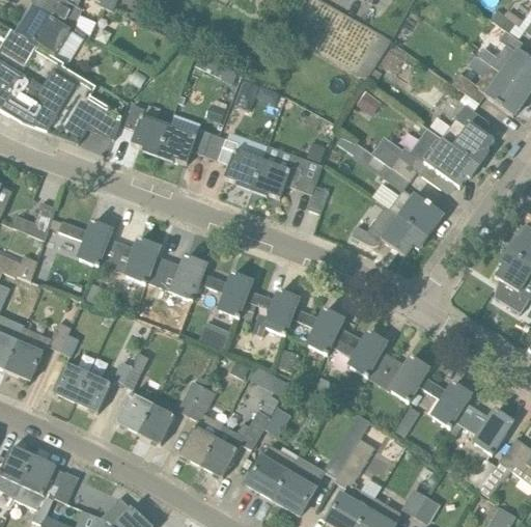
[(76,24),(81,14),(80,12),(81,8),(63,0),(31,0),(32,6),(71,29),(72,30),(76,24)]
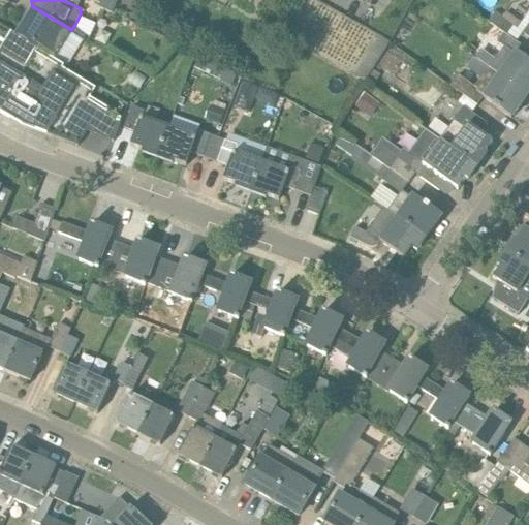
[(63,0),(81,8),(80,12),(81,13),(83,9),(76,5),(79,0),(63,0)]
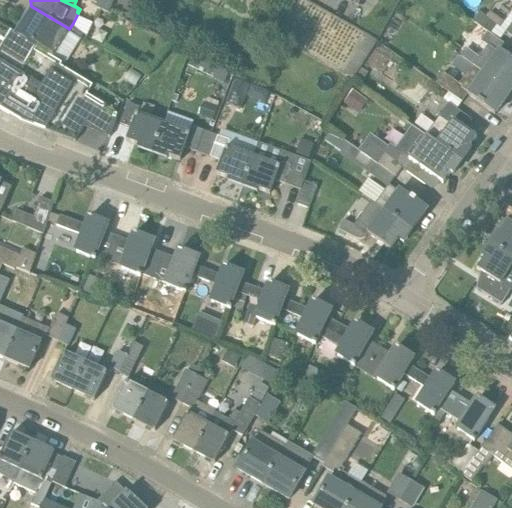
[(96,0),(94,3),(107,9),(111,0),(96,0)]
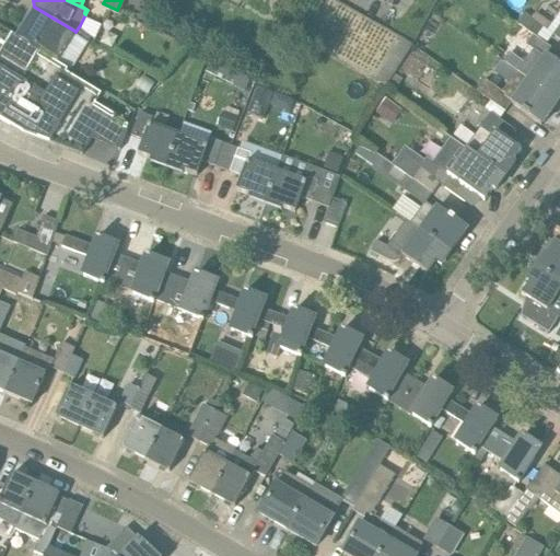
[(76,32),(74,31),(34,7),(16,34),(16,35),(39,48),(38,50),(68,68),(69,69),(88,39),(76,32)]
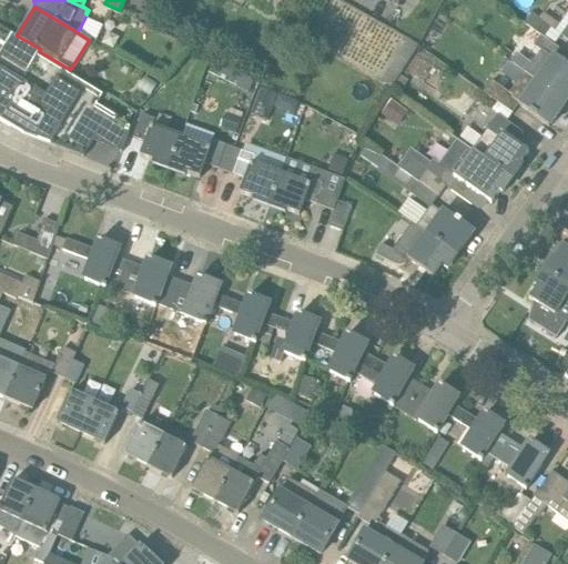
[(545,36),(553,24),(533,10),(525,21),(526,21),(545,36)]
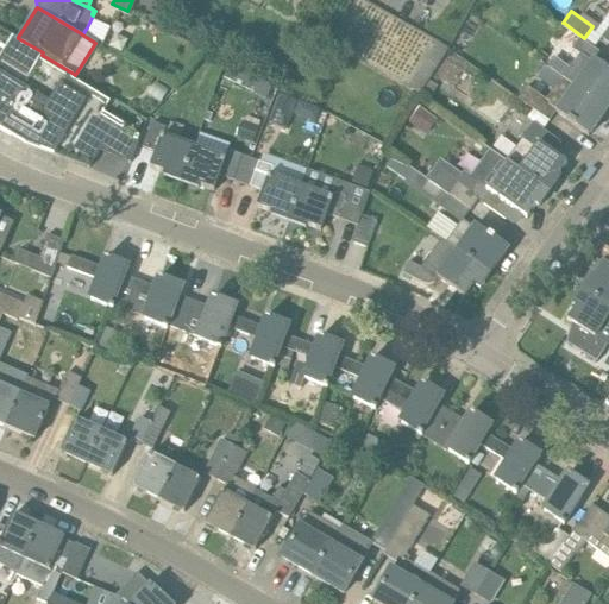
[(82,35),(95,43),(100,37),(87,27),(82,35)]
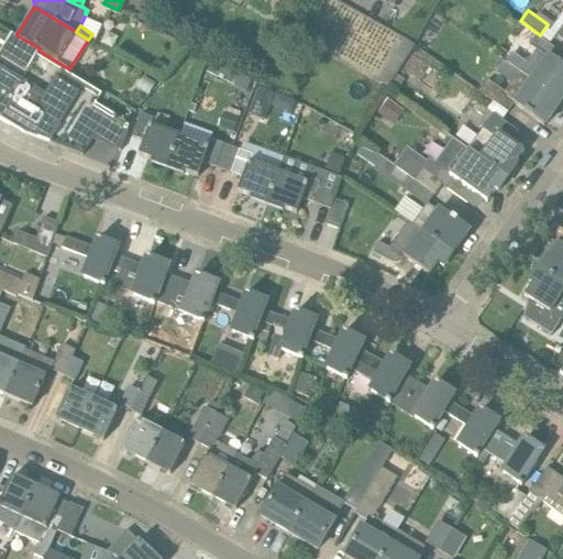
[(131,122),(97,101),(103,90),(69,69),(68,68),(39,51),(40,48),(17,35),(17,34),(11,31),(9,35),(0,50),(0,116),(23,131),(41,136),(76,150),(83,152),(92,136),(121,148),(131,122)]
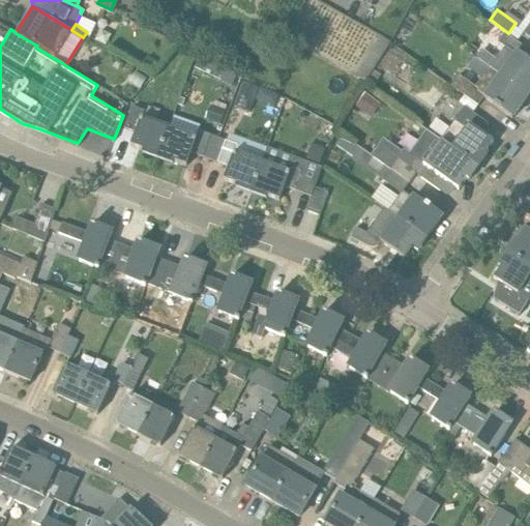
[(365,81),(390,39),(382,34),(356,75),(365,81)]
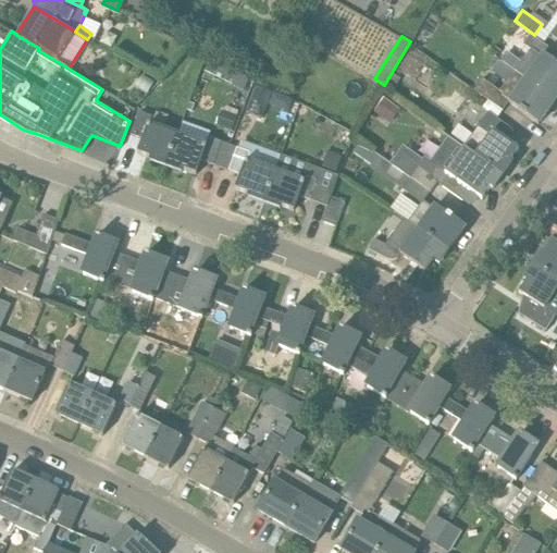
[(540,53),(531,46),(522,59),(506,47),(498,58),(555,98),(555,97),(549,93),(556,82),(556,60),(542,50),(540,53)]
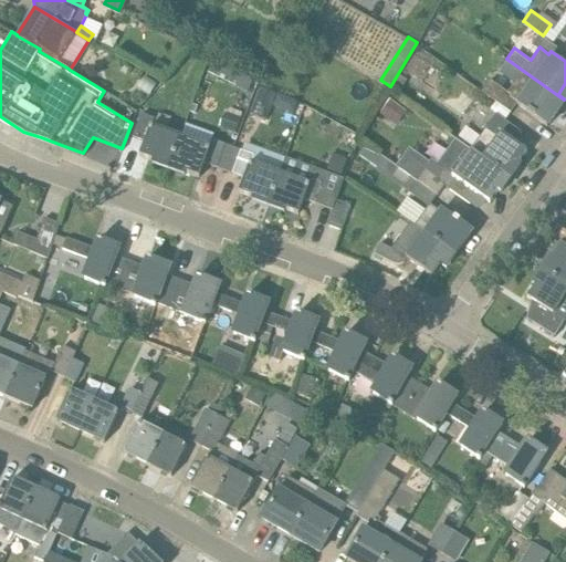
[(164,77),(171,66),(159,59),(153,71),(164,77)]
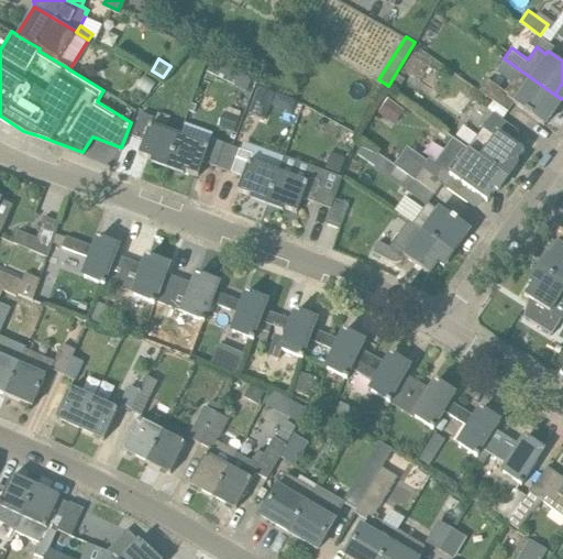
[(561,99),(504,58),(496,69),(510,80),(505,89),(487,76),(478,88),(508,109),(515,100),(543,122),(561,99)]
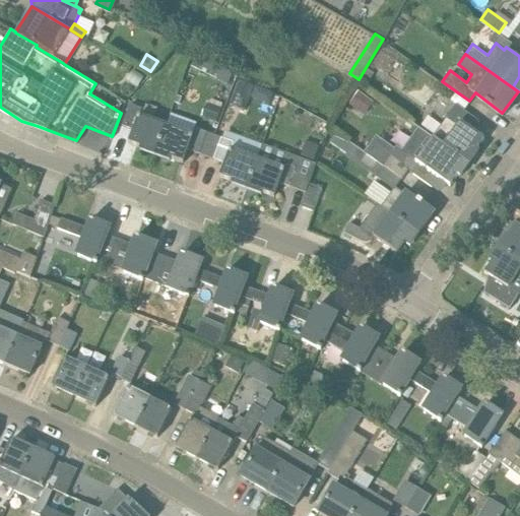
[(138,88),(148,73),(137,65),(126,80),(138,88)]
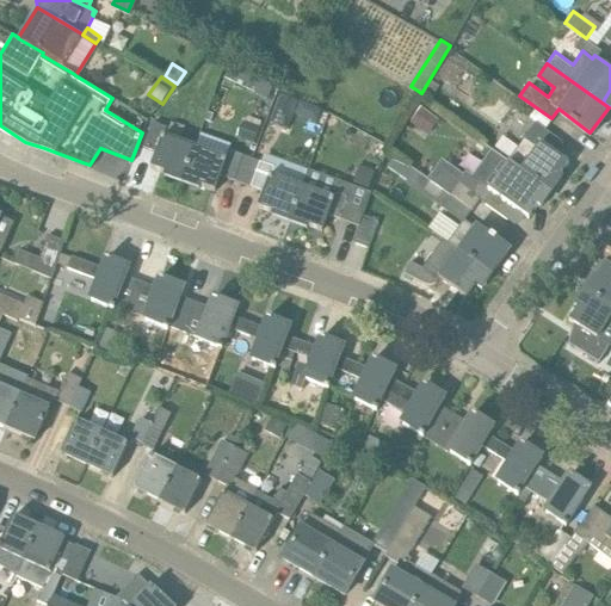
[(291,128),(301,100),(282,93),(272,121),(291,128)]
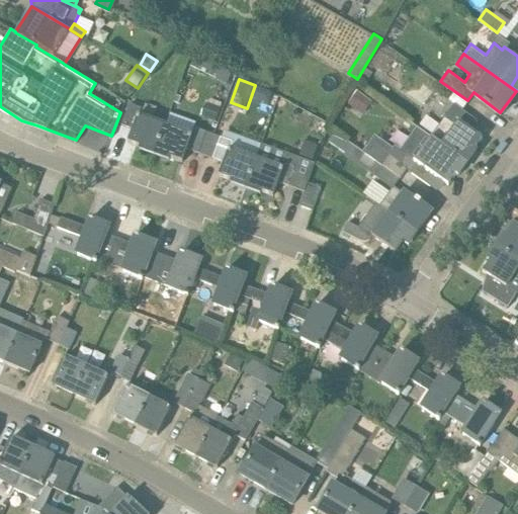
[(217,119),(224,101),(211,96),(209,101),(205,100),(200,113),(217,119)]
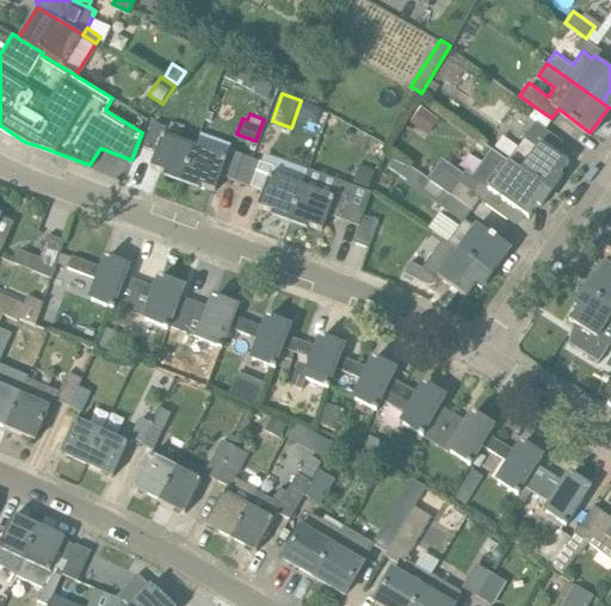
[(181,179),(195,144),(164,133),(167,125),(153,119),(143,144),(156,149),(150,165),(165,169),(164,173),(181,179)]
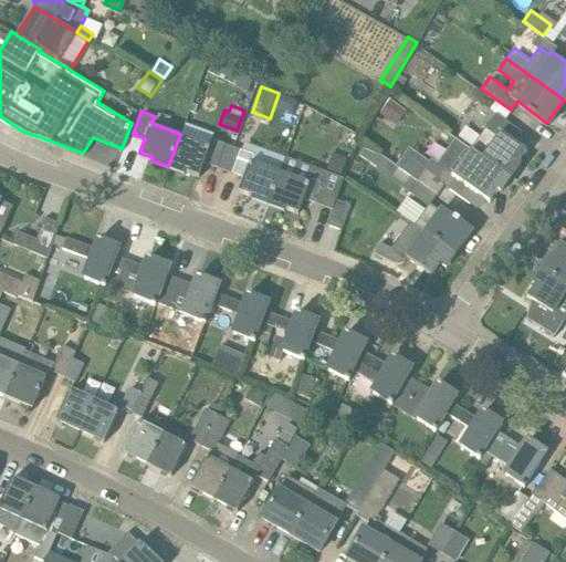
[(509,175),(520,159),(517,158),(526,146),(513,137),(520,128),(496,111),(470,147),(509,175)]
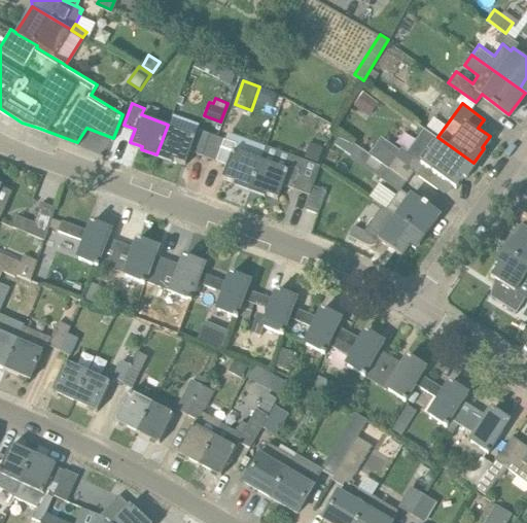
[(195,134),(168,125),(156,154),(172,160),(173,158),(185,163),(190,149),(202,153),(209,132),(197,128),(195,134)]
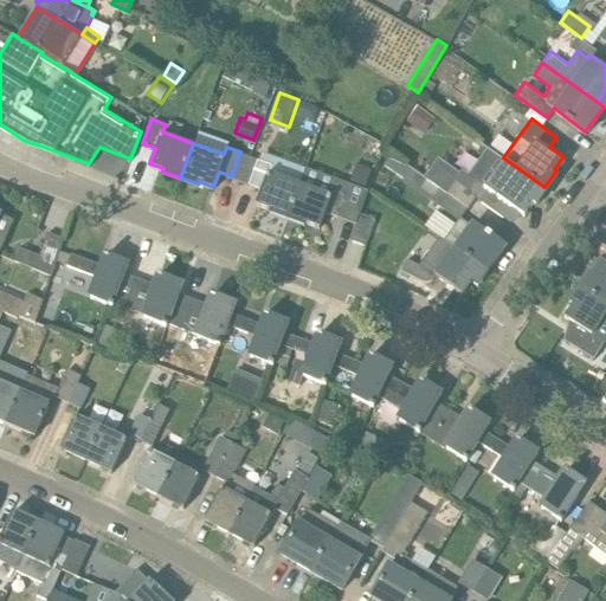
[(287,217),(300,181),(275,173),(278,165),(257,157),(249,181),(262,187),(256,202),(270,207),(269,209),(287,217)]
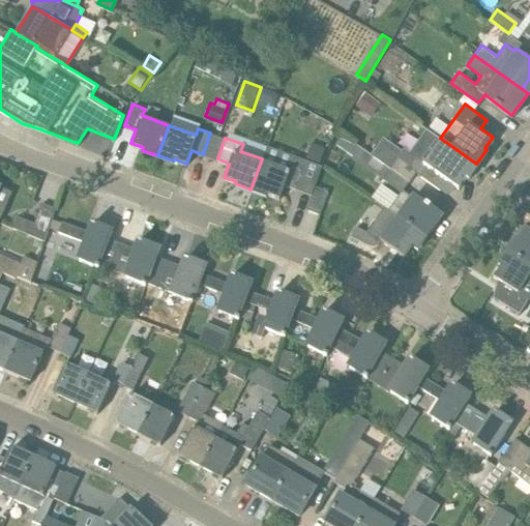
[(468,176),(476,164),(440,138),(422,162),(416,157),(411,164),(417,169),(416,170),(439,186),(446,177),(459,185),(466,175),(468,176)]
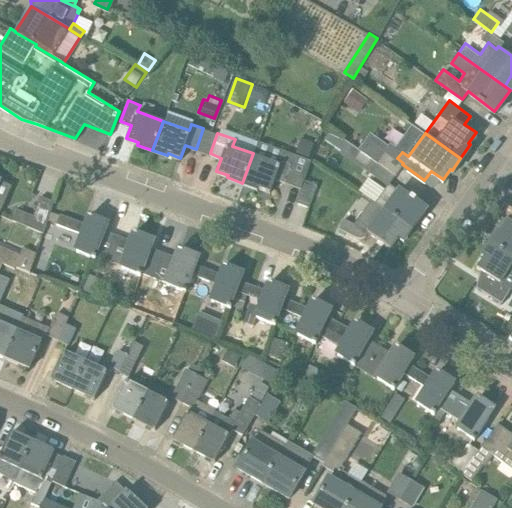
[(314,140),(301,136),(295,154),(308,158),(314,140)]
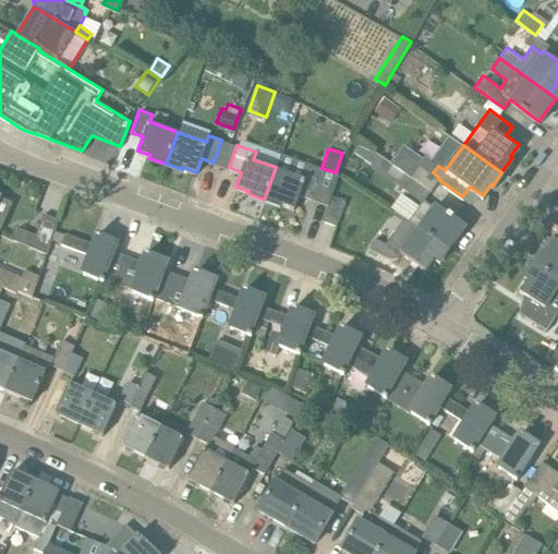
[(378,152),(370,164),(421,201),(423,199),(424,200),(432,189),(378,152)]
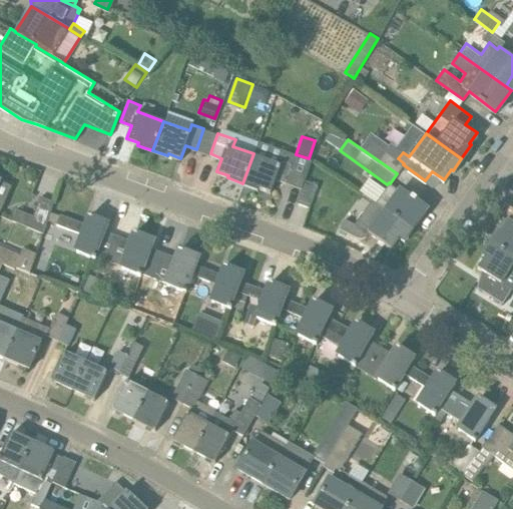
[(280,163),(253,153),(242,183),(258,189),(259,187),(271,191),(276,178),(286,182),(294,161),(283,157),(280,163)]
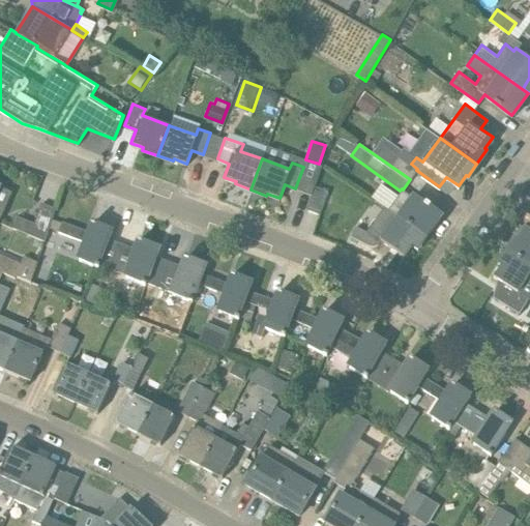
[(322,215),(330,191),(313,185),(305,210),(322,215)]
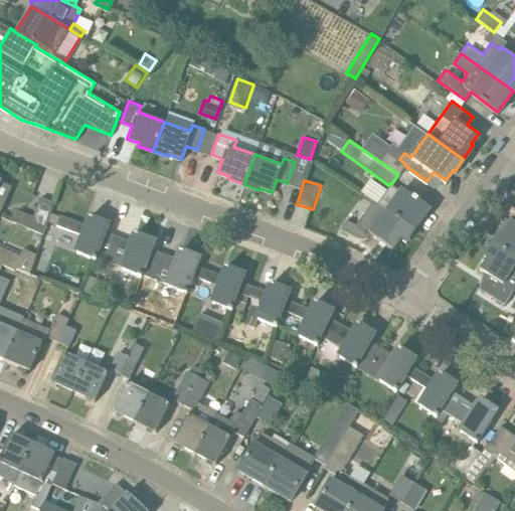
[(401,186),(399,189),(391,184),(390,183),(388,185),(376,202),(408,224),(413,228),(428,206),(401,186)]
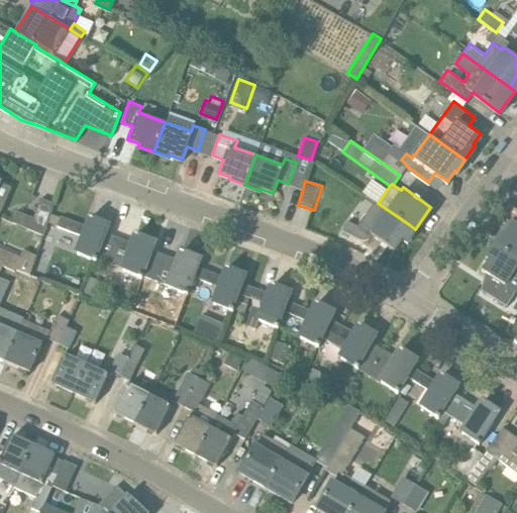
[(43,233),(55,201),(40,196),(33,216),(18,211),(14,223),(43,233)]
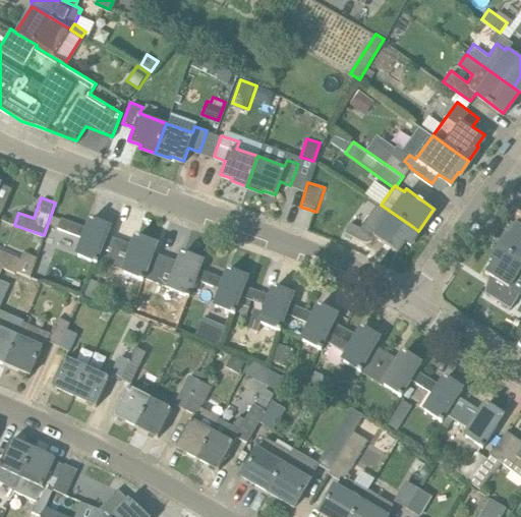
[(413,227),(381,205),(364,228),(350,220),(344,232),(359,240),(365,241),(370,240),(374,234),(397,251),(413,227)]
